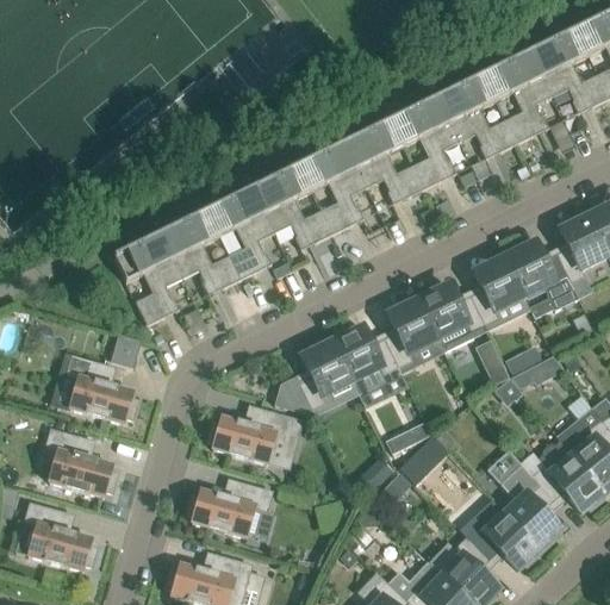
[(609,13),(598,19),(609,42),(609,13)]
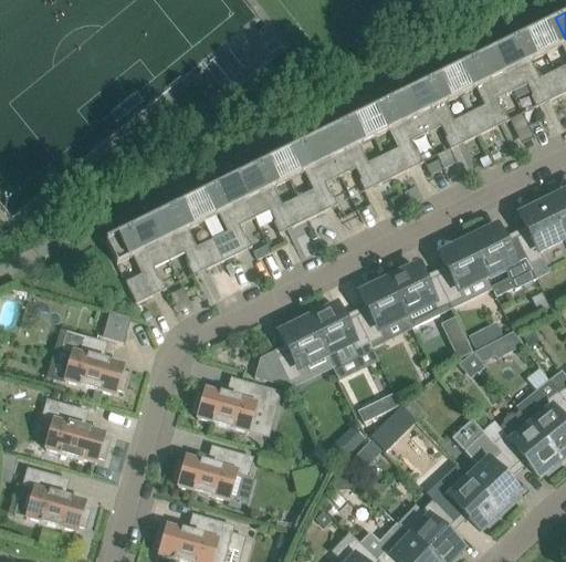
[(565,39),(555,18),(534,29),(545,50),(559,43),(565,55),(565,62),(554,69),(565,91),(565,90),(565,39)]
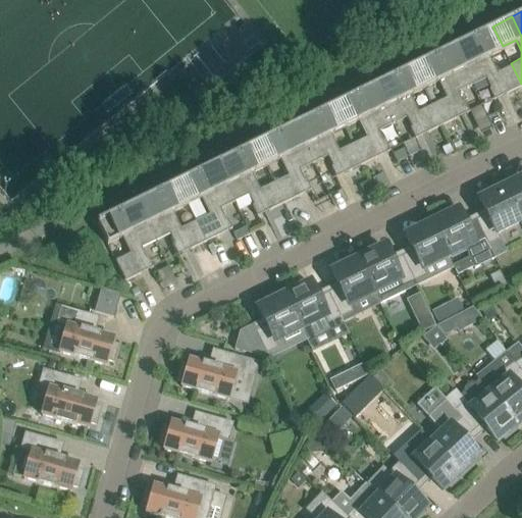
[(489,53),(503,46),(492,27),(473,36),(500,91),(505,89),(506,91),(521,84),(511,63),(498,70),(489,53)]
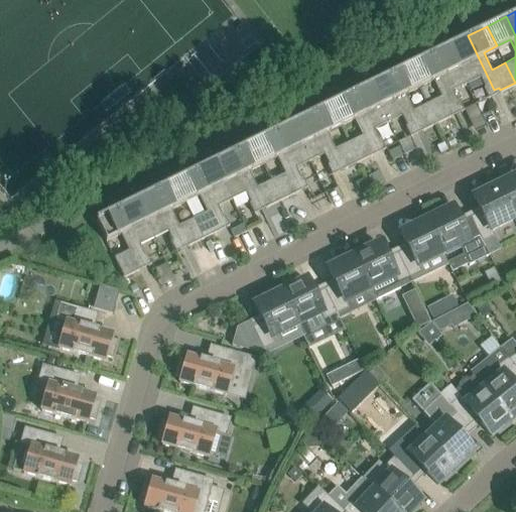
[(490,92),(494,90),(468,35),(447,45),(466,82),(480,75),(485,85),(484,86),(488,96),(491,95),(490,92)]
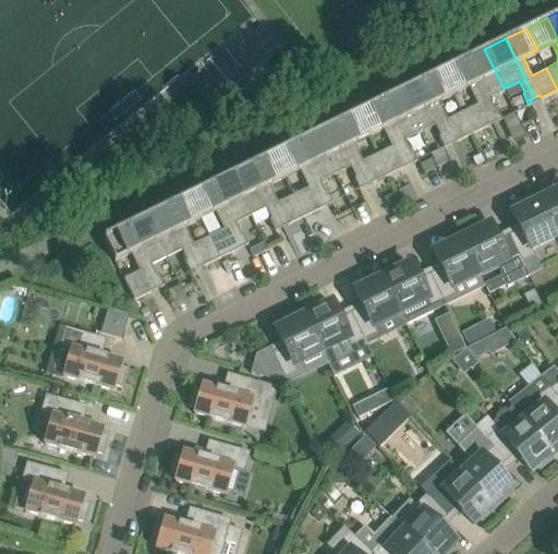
[(488,96),(504,88),(484,49),(463,59),(493,118),(497,116),(498,118),(501,117),(496,106),(494,107),(488,96)]
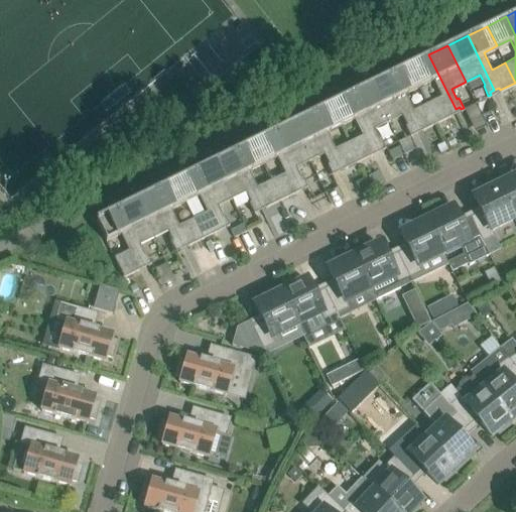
[(450,111),(456,109),(428,54),(409,65),(418,84),(432,78),(440,95),(427,101),(436,121),(452,114),(450,111)]
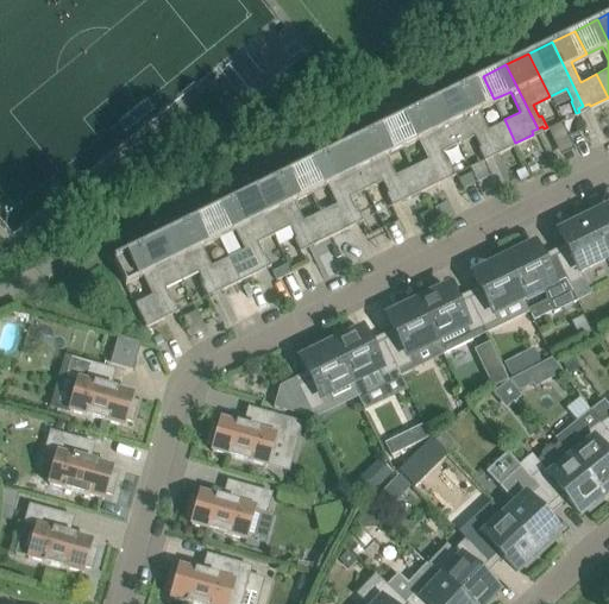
[(478,107),(494,99),(483,76),(459,87),(491,151),(496,149),(497,152),(515,143),(504,119),(488,127),(478,107)]
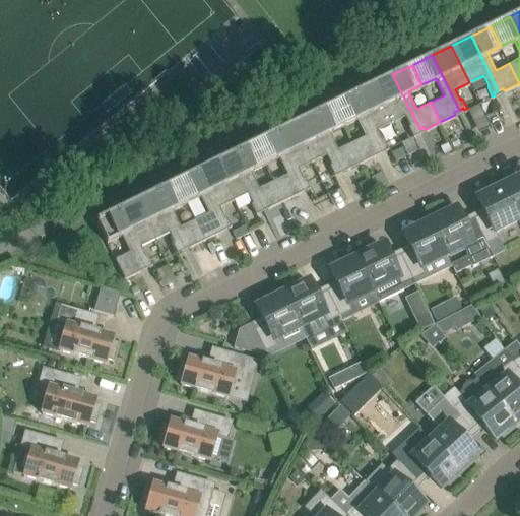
[(414,131),(419,129),(392,74),(373,84),(391,121),(404,114),(409,125),(408,125),(413,135),(416,134),(414,131)]
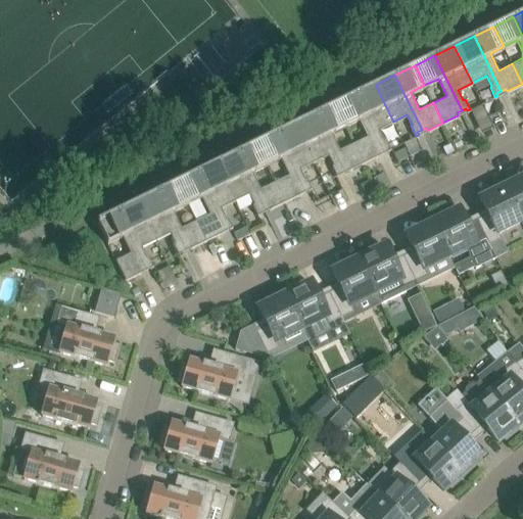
[(379,129),(393,122),(375,85),(354,94),(382,149),(386,147),(388,150),(390,148),(385,138),(384,139),(379,129)]
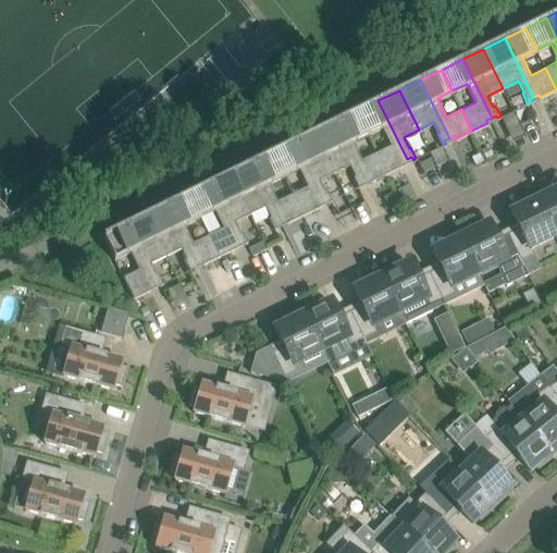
[(403,161),(407,159),(378,100),(357,111),(368,132),(382,125),(391,144),(376,151),(387,172),(404,164),(403,161)]
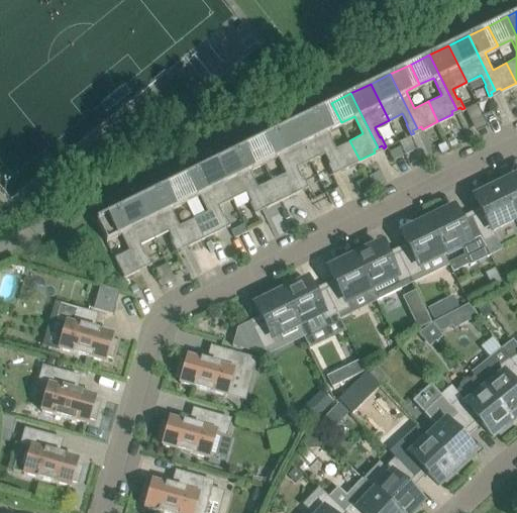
[(327,129),(341,122),(331,103),(312,112),(338,167),(343,165),(344,168),(359,160),(349,140),(336,146),(327,129)]
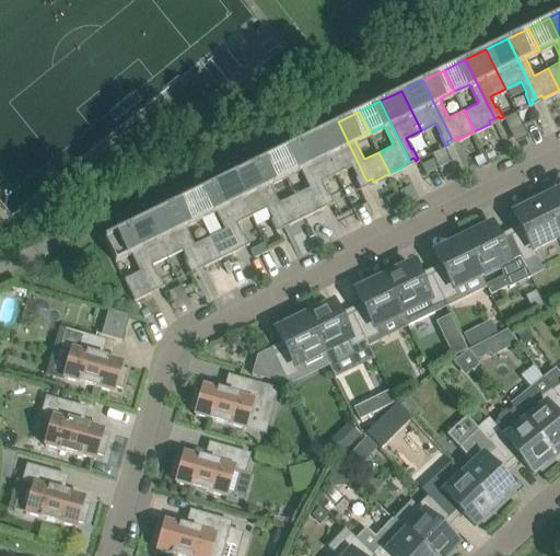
[(362,184),(366,181),(338,122),(316,132),(336,172),(351,164),(357,176),(354,176),(360,187),(363,186),(362,184)]
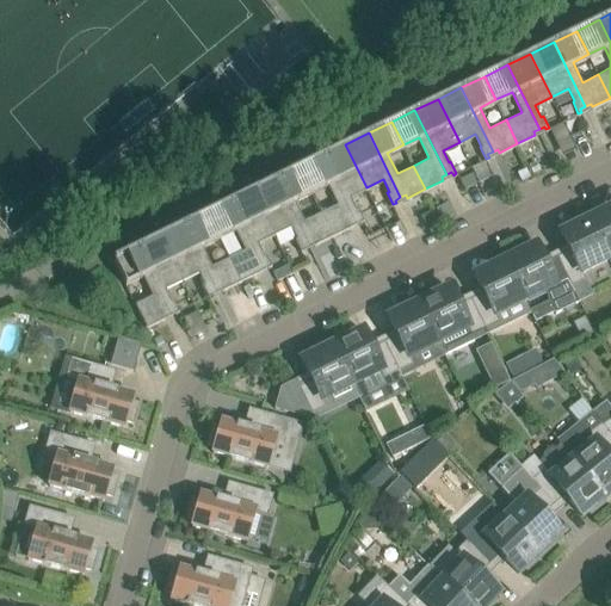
[(350,196),(366,187),(345,144),(322,155),(355,221),(359,217),(360,221),(364,218),(358,206),(356,208),(350,196)]
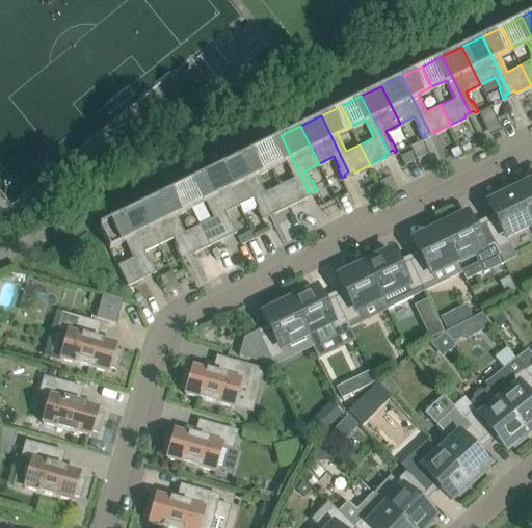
[(303,194),(309,192),(281,135),(261,146),(270,166),(285,159),(293,177),(280,184),(289,204),(304,196),(303,194)]
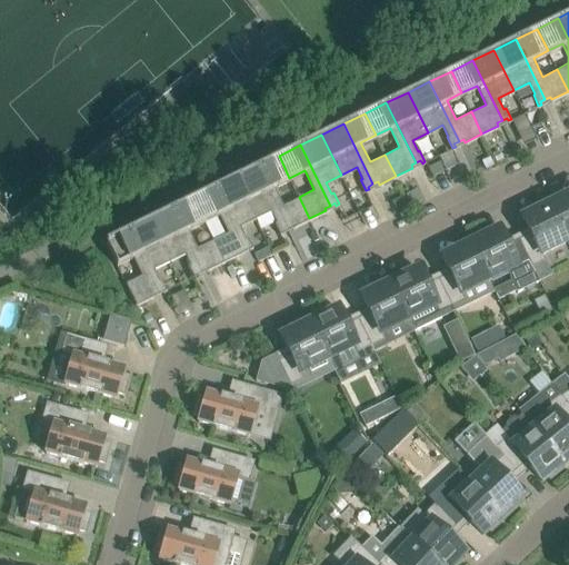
[(275,185),(289,178),(279,156),(257,167),(287,227),(291,224),(292,227),(309,218),(299,197),(283,204),(275,185)]
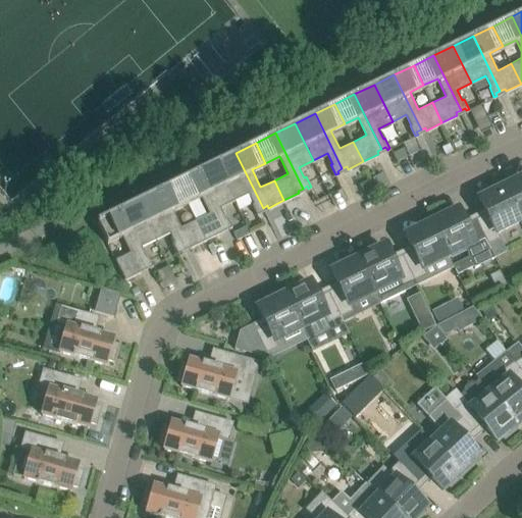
[(258,210),(263,208),(236,153),(216,162),(235,199),(248,193),(253,203),(252,204),(257,213),(260,212),(258,210)]
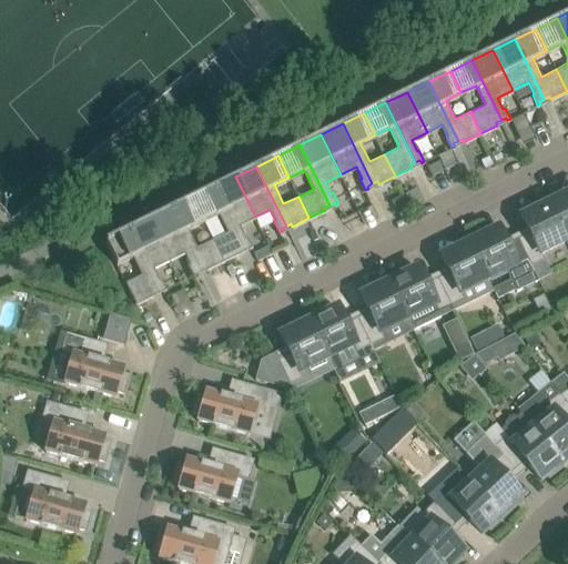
[(240,224),(255,217),(235,177),(213,188),(243,248),(247,244),(250,248),(252,247),(246,235),(245,235),(240,224)]
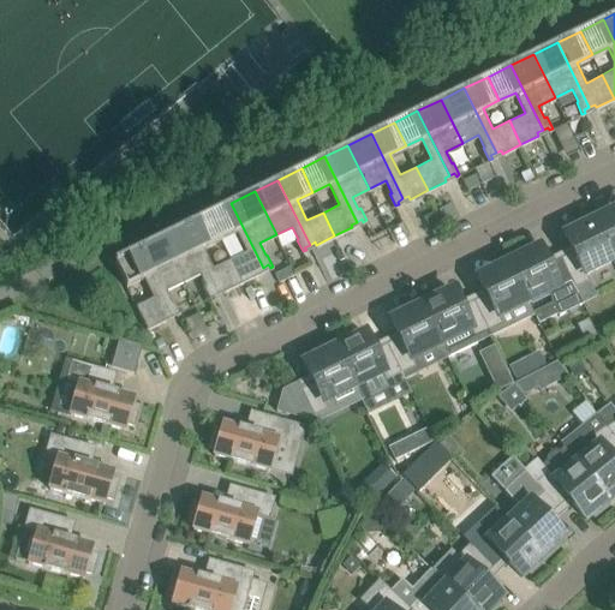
[(258,270),(263,268),(231,203),(208,214),(220,238),(236,229),(245,250),(230,258),(242,282),(260,273),(258,270)]
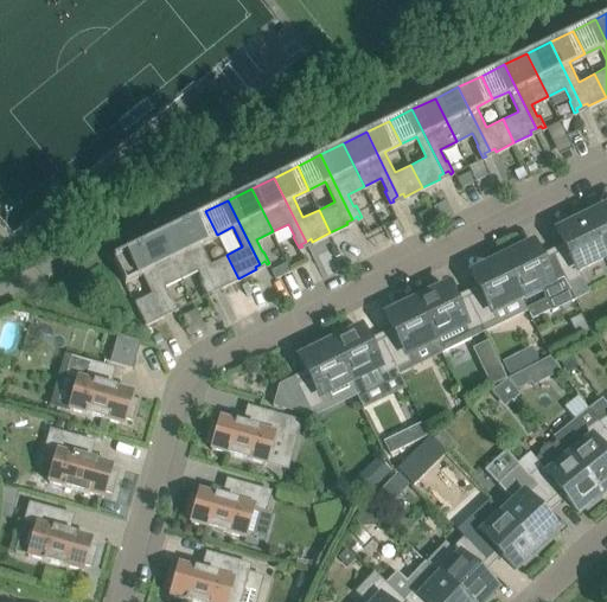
[(606,203),(587,213),(606,253),(606,254),(606,203)]
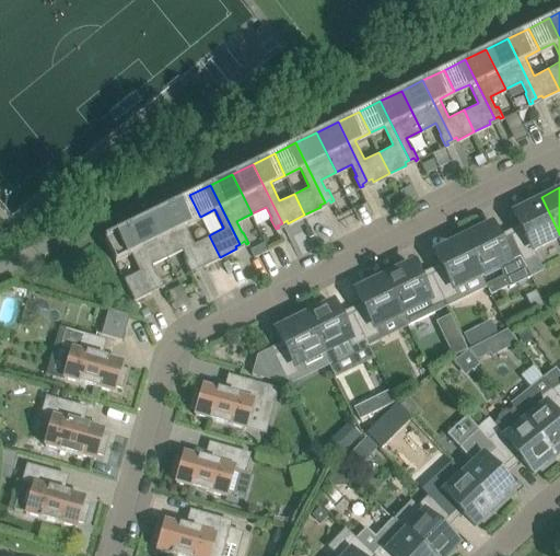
[(185,223),(200,217),(189,195),(168,206),(197,265),(202,263),(203,265),(220,257),(209,235),(195,242),(185,223)]
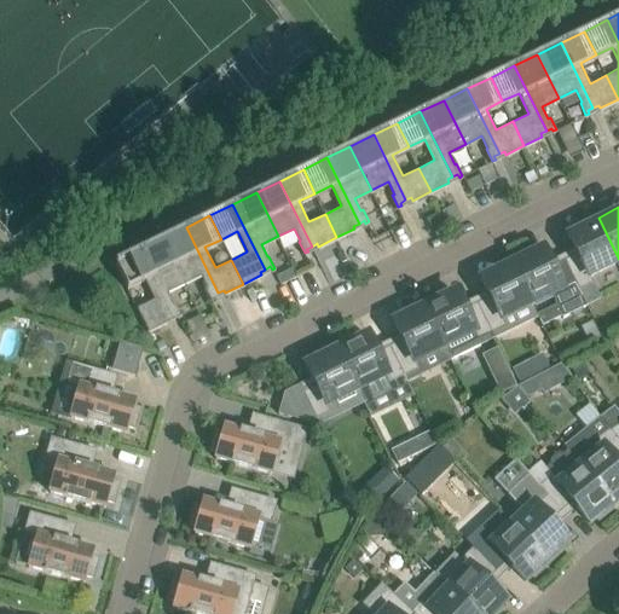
[(589,272),(618,258),(599,218),(568,232),(577,252),(565,258),(578,287),(593,281),(589,272)]
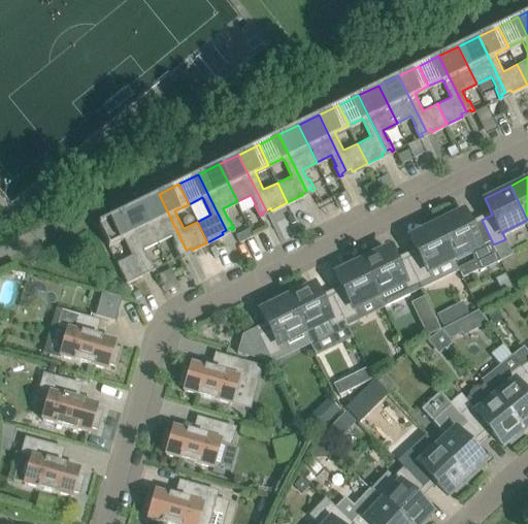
[(182,252),(186,250),(159,194),(138,203),(157,241),(171,234),(176,244),(174,246),(179,256),(183,254),(182,252)]
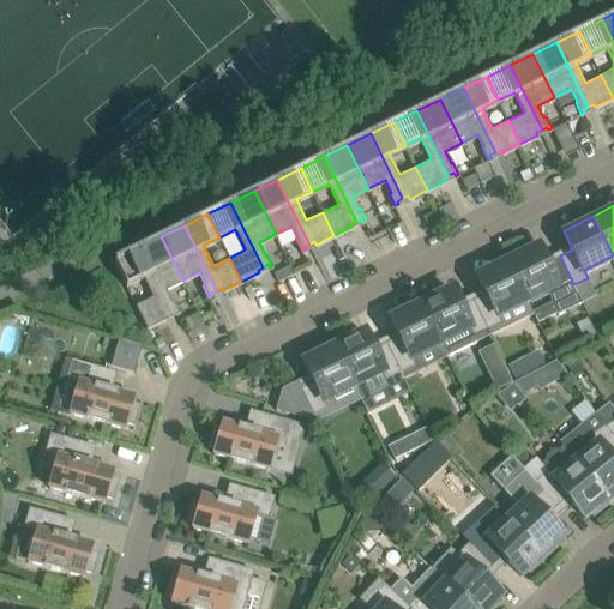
[(166,288),(182,281),(161,236),(138,248),(170,313),(175,311),(176,313),(180,312),(174,300),(172,300),(166,288)]
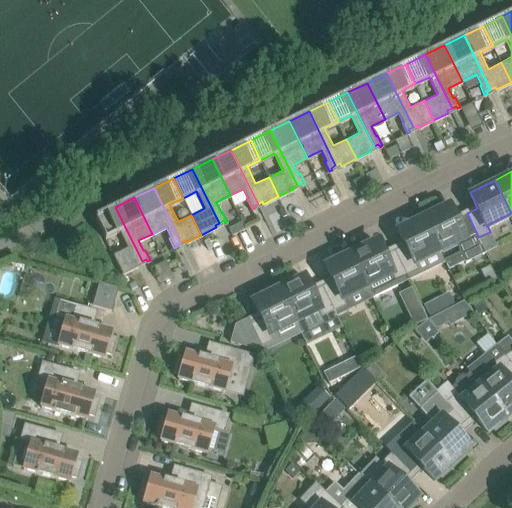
[(478,237),(467,213),(456,219),(448,203),(423,216),(439,249),(464,237),(467,243),(478,237)]
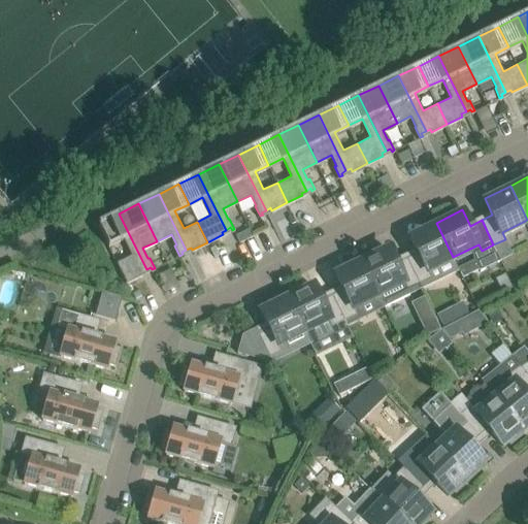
[(141,271),(146,269),(119,214),(98,224),(107,243),(123,236),(131,254),(117,261),(127,282),(142,273),(141,271)]
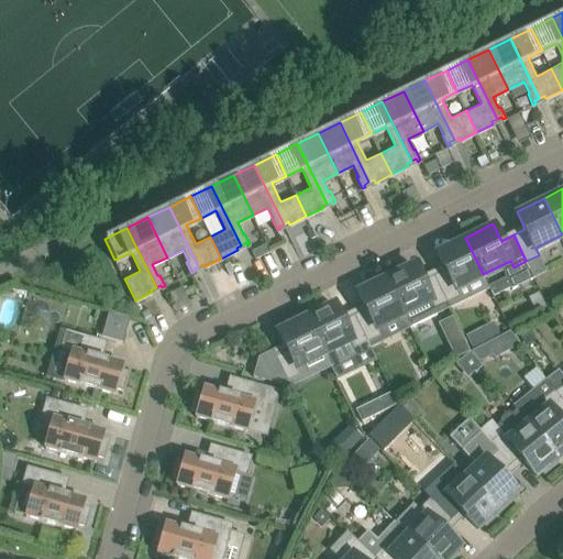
[(488,286),(483,274),(465,238),(438,251),(445,269),(433,274),(446,300),(449,305),(488,286)]
